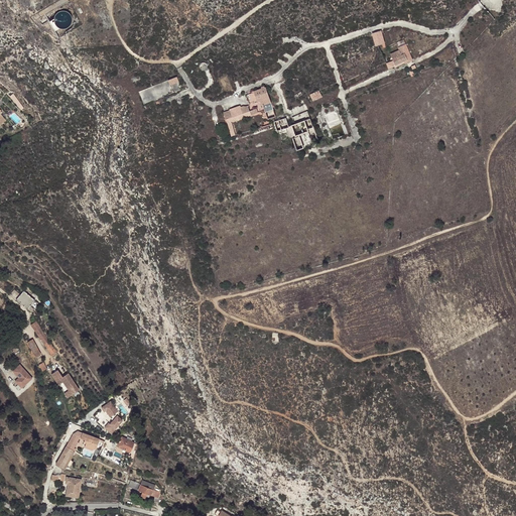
[(56,29),(60,27),(59,26),(57,24),(55,22),(55,20),(54,18),(51,20),(56,29)]
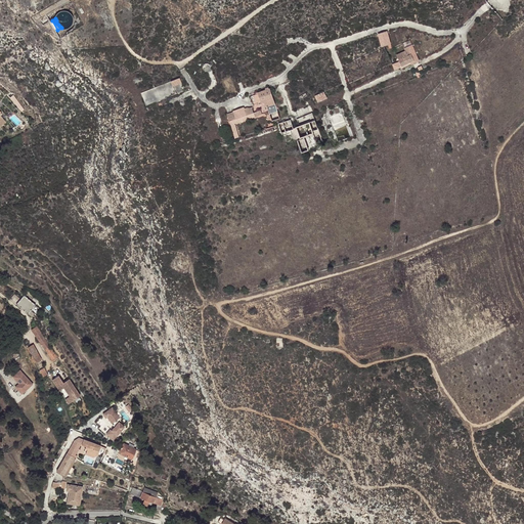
[(378,33),(381,45),(391,42),(388,31),(378,33)]
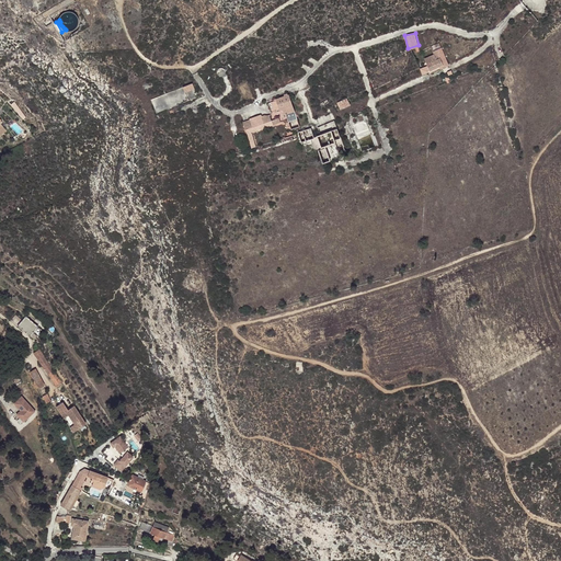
[(430,70),(448,61),(442,47),(433,50),(434,53),(424,57),(427,65),(430,69),(430,70)]
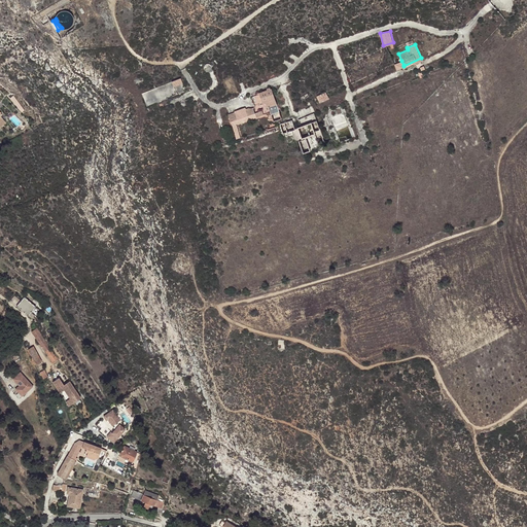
[(403,65),(401,61),(394,64),(397,69),(402,67),(403,66),(403,65)]
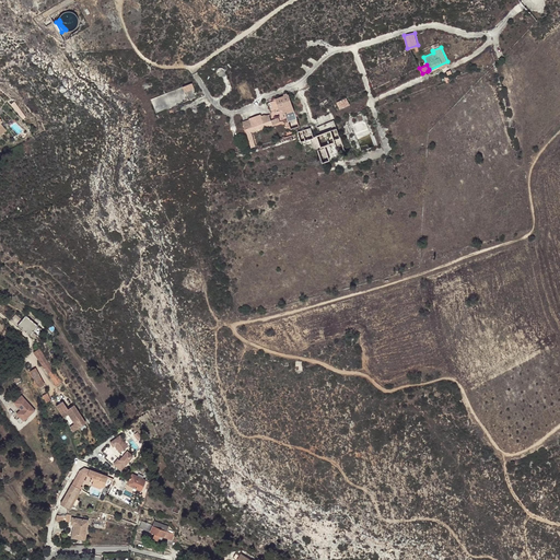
[(291,127),(300,125),(295,109),(293,105),(290,94),(278,97),(278,100),(271,102),(273,111),(287,107),(291,127)]
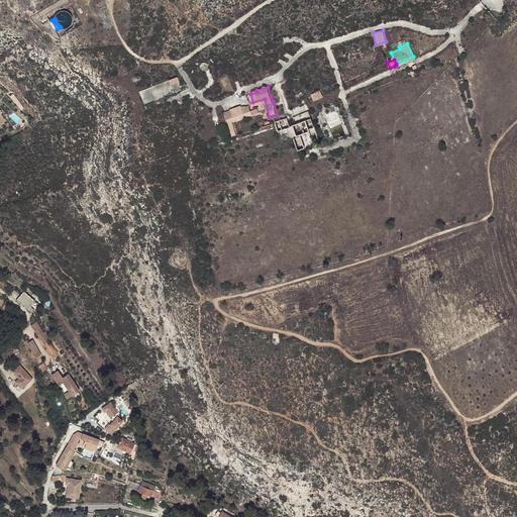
[(311,95),(314,101),(322,97),(319,91),(311,95)]
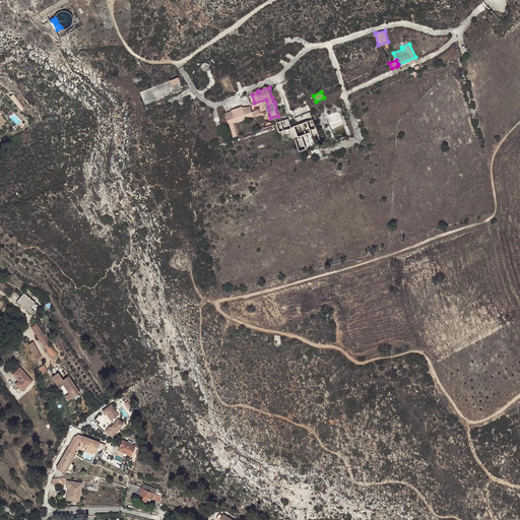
[(231,123),(260,113),(259,109),(252,112),(250,107),(246,107),(243,108),(242,106),(231,110),(232,111),(225,113),(228,120),(230,120),(231,123)]
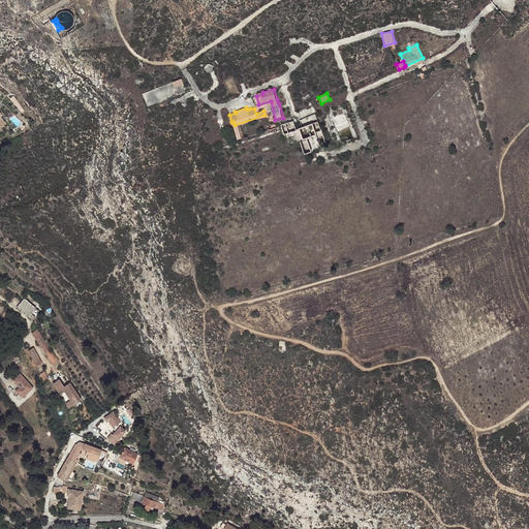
[(319,145),(325,143),(315,114),(300,119),(302,125),(304,124),(305,126),(296,129),(292,120),(280,124),(283,134),(293,131),(297,142),(300,141),(305,153),(311,150),(308,139),(316,136),(319,145)]
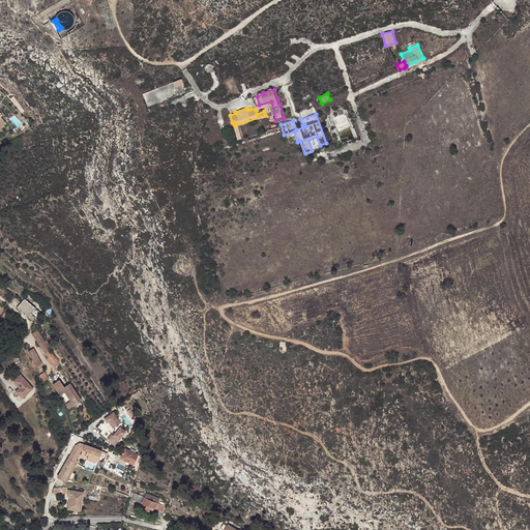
[(241,138),(241,139),(242,142),(280,130),(278,125),(241,138)]
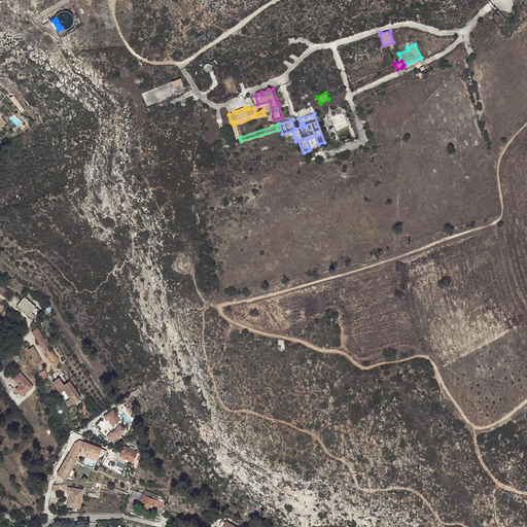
[(9,301),(31,319),(39,311),(24,296),(20,302),(13,295),(9,301)]
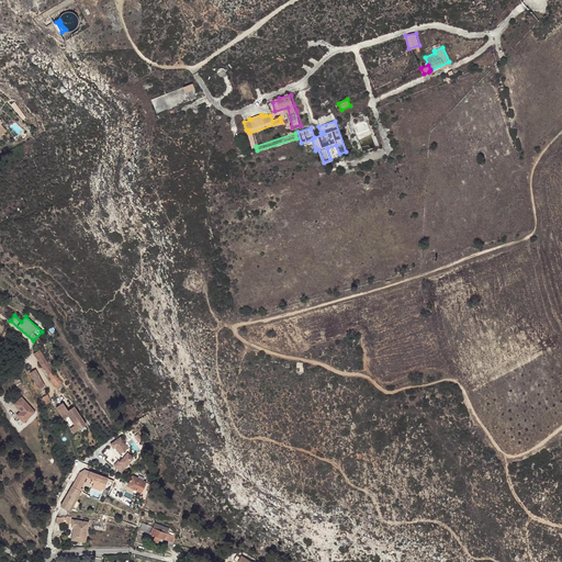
[(34,356),(56,388),(62,384),(40,351),(34,356)]
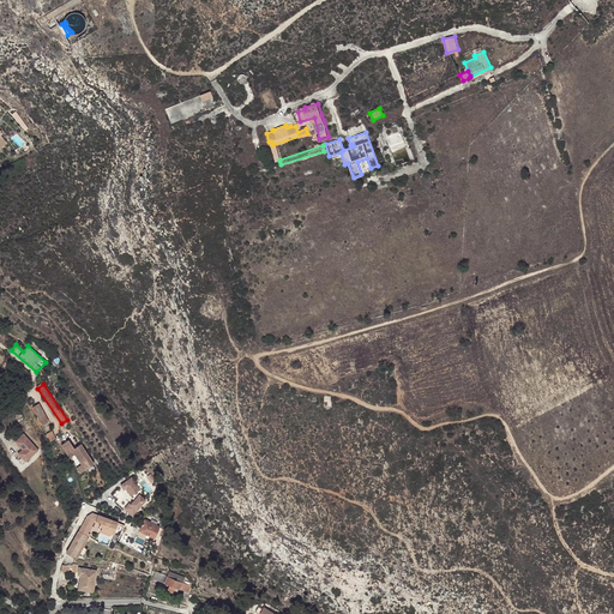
[(32,408),(38,417),(43,414),(38,405),(32,408)]
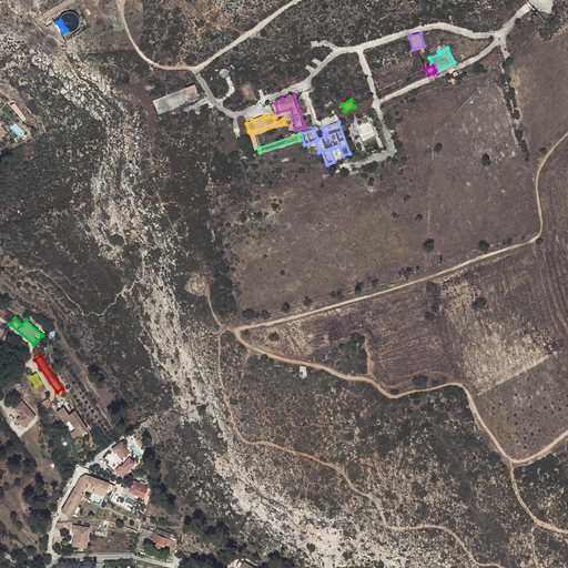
[(40,383),(36,386),(40,396),(46,393),(40,383)]
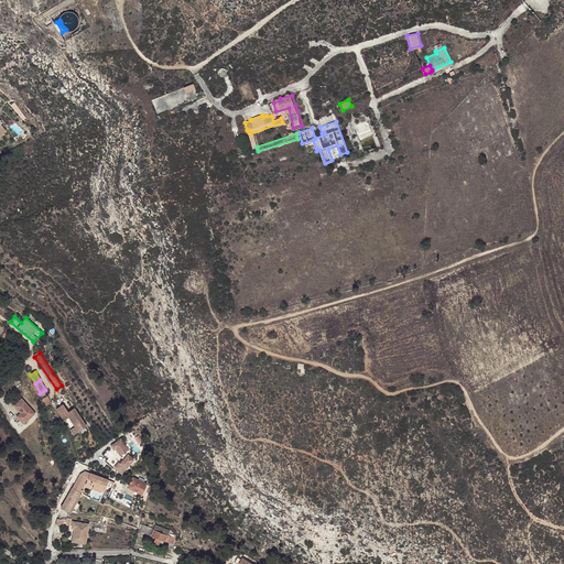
[(22,412),(18,416),(26,424),(39,412),(24,397),(15,405),(22,412)]
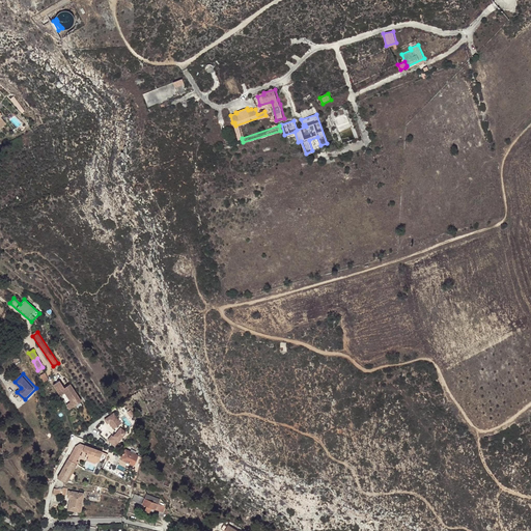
[(52,386),(59,397),(64,394),(70,402),(65,406),(68,410),(81,402),(70,385),(63,389),(58,382),(52,386)]
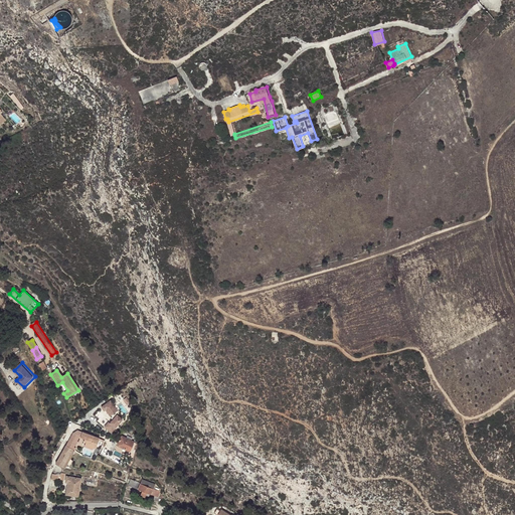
[(62,382),(57,385),(63,393),(67,390),(62,382)]
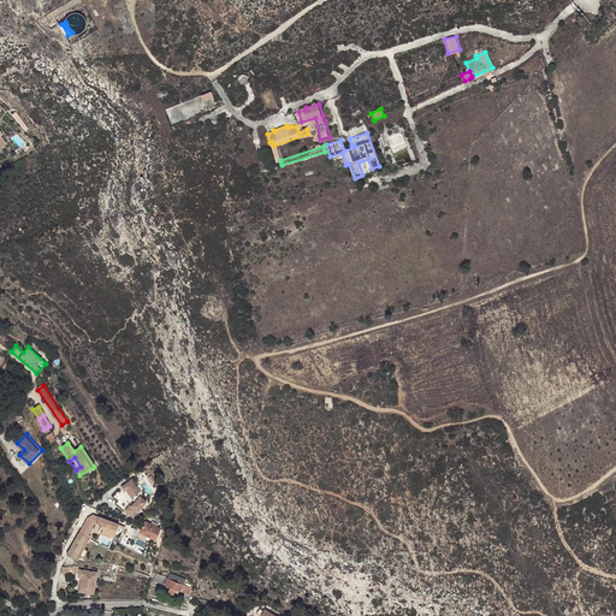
[(134,478),(124,485),(132,498),(143,491),(134,478)]
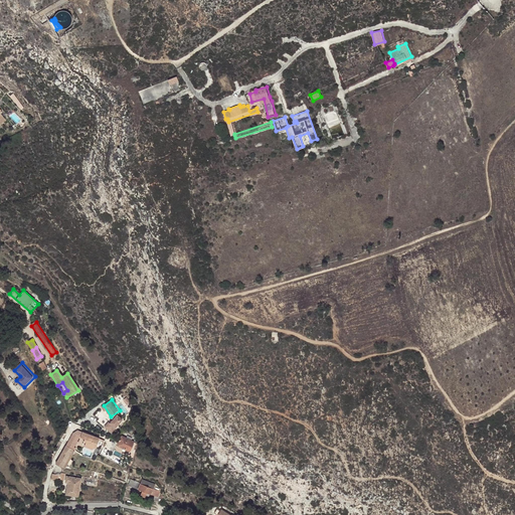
[(112,422),(111,421),(106,425),(114,433),(127,420),(121,413),(112,422)]
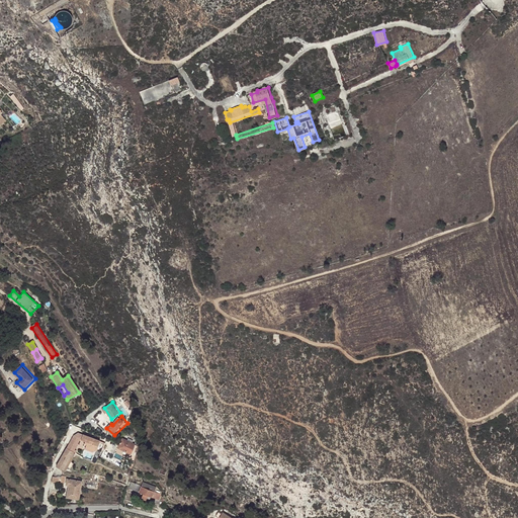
[(66,448),(73,452),(74,451),(73,450),(79,440),(85,442),(84,445),(85,445),(83,450),(91,453),(95,451),(96,448),(98,444),(102,446),(104,443),(100,442),(99,441),(78,433),(76,437),(73,435),(66,448)]
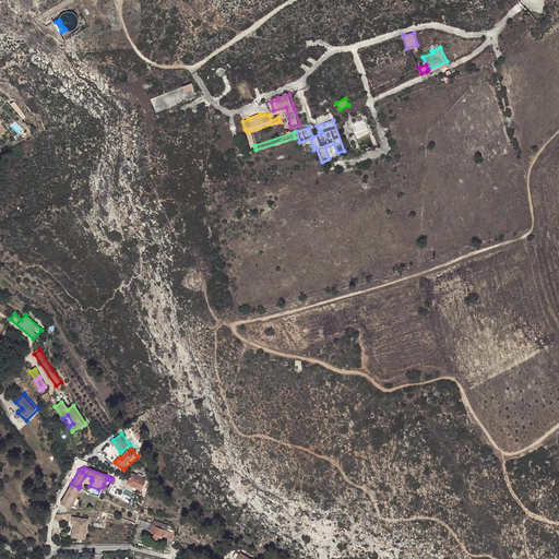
[(127,483),(140,490),(142,485),(144,480),(131,474),(127,483)]
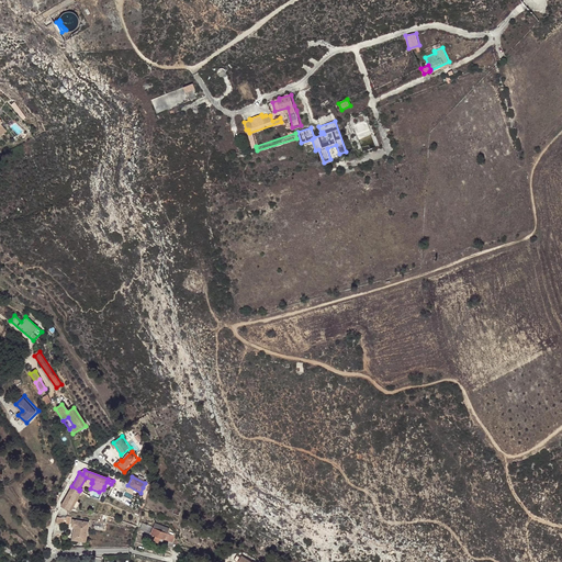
[(71,513),(82,494),(79,492),(80,491),(79,491),(71,486),(60,504),(60,506),(71,513)]
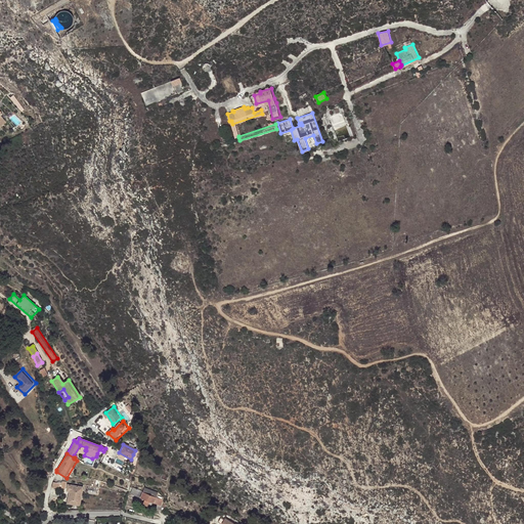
[(133,454),(131,460),(127,466),(134,470),(137,456),(133,454)]
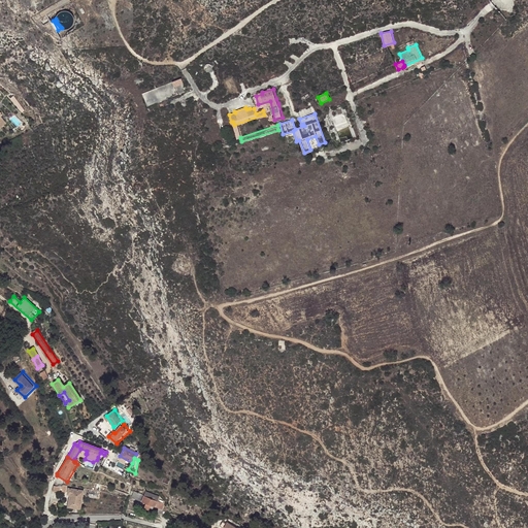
[(101,466),(127,480),(129,475),(104,461),(101,466)]
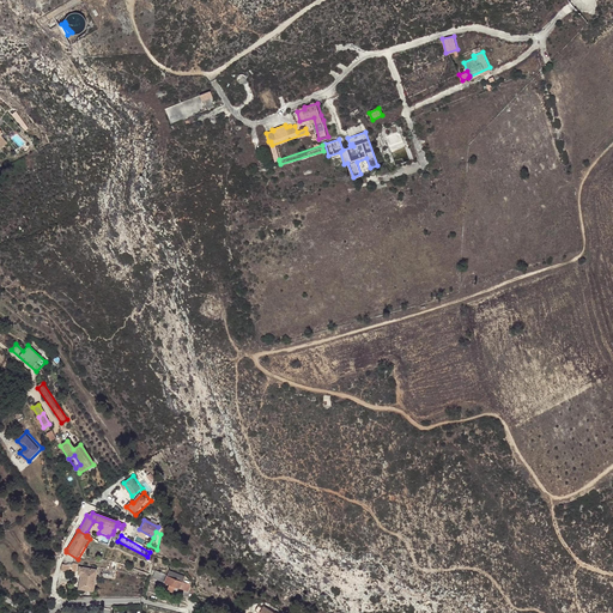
[(87,584),(95,586),(97,569),(79,565),(78,570),(82,571),(80,574),(79,582),(87,584)]
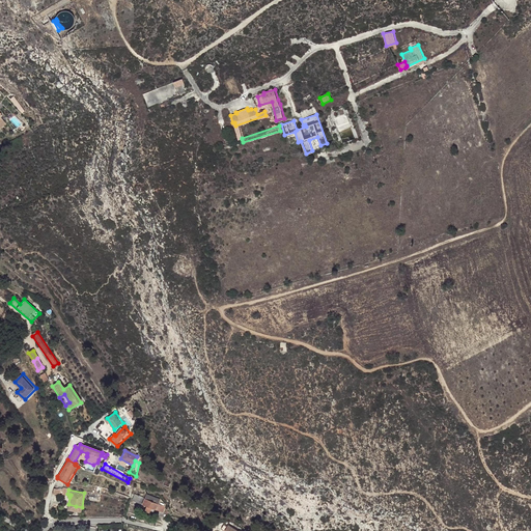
[(87,492),(86,498),(100,500),(101,494),(87,492)]
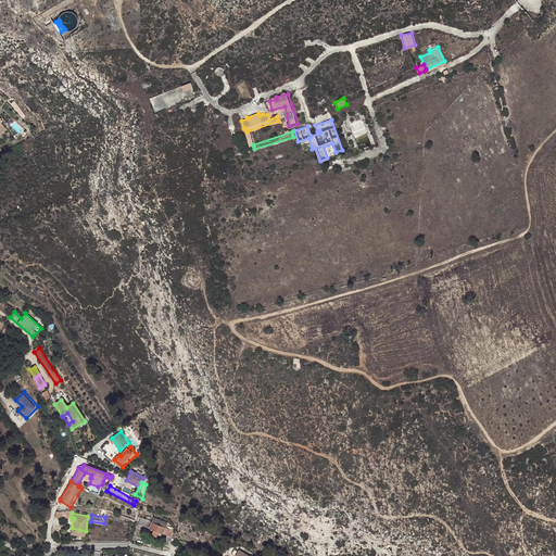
[(165,523),(159,520),(151,518),(150,522),(149,523),(138,519),(137,525),(147,529),(151,530),(150,535),(155,538),(156,532),(168,538),(171,531),(163,528),(165,523)]
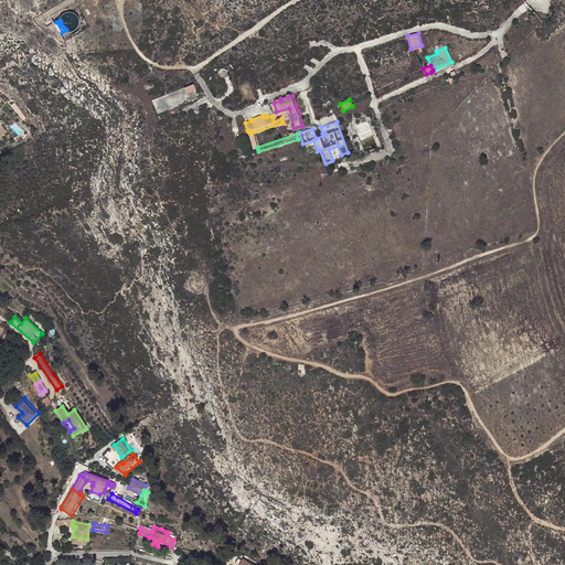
[(13,535),(11,534),(9,537),(20,545),(22,542),(13,535)]
